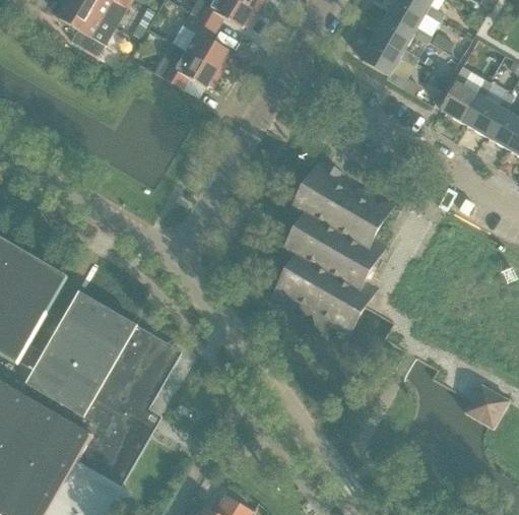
[(107,43),(117,24),(75,0),(64,0),(58,11),(62,13),(60,16),(83,29),(76,42),(84,46),(100,55),(107,43)]
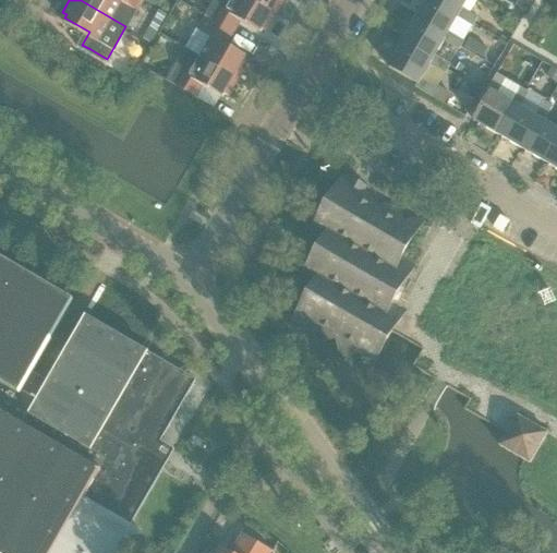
[(81,0),(125,26),(141,0),(81,0)]
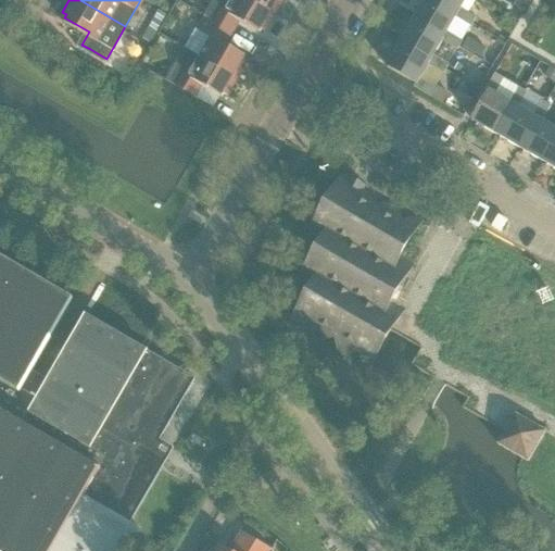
[(275,10),(259,0),(211,0),(204,11),(234,28),(240,16),(260,27),(262,24),(265,26),(275,10)]
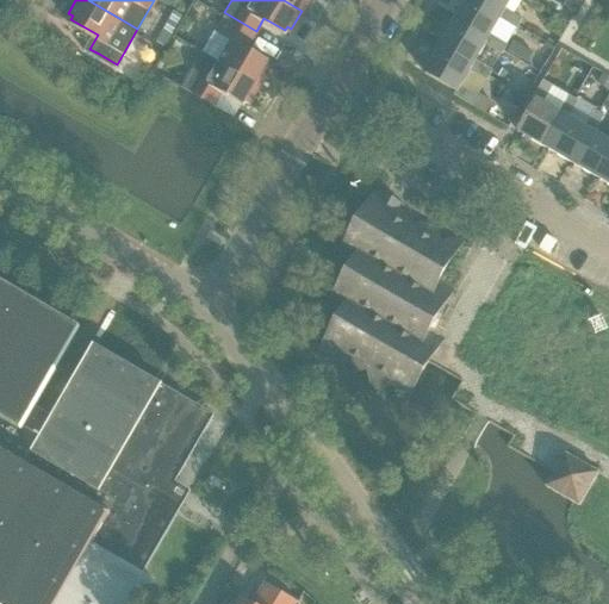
[(284,0),(302,11),(308,0),(284,0)]
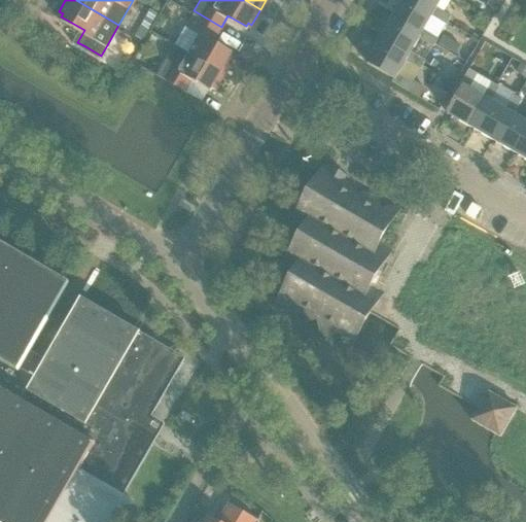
[(402,0),(390,21),(419,37),(432,45),(437,35),(424,28),(431,14),(407,0),(402,0)]
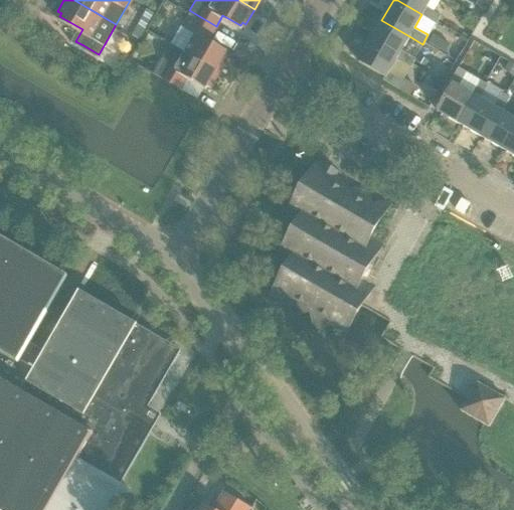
[(425,6),(429,0),(397,0),(421,14),(436,22),(440,14),(425,6)]
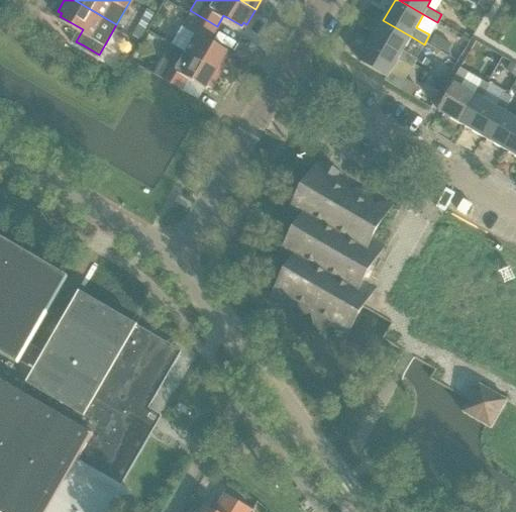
[(183,22),(172,41),(186,49),(186,48),(221,69),(230,53),(227,50),(228,47),(210,37),(217,26),(190,10),(183,22)]
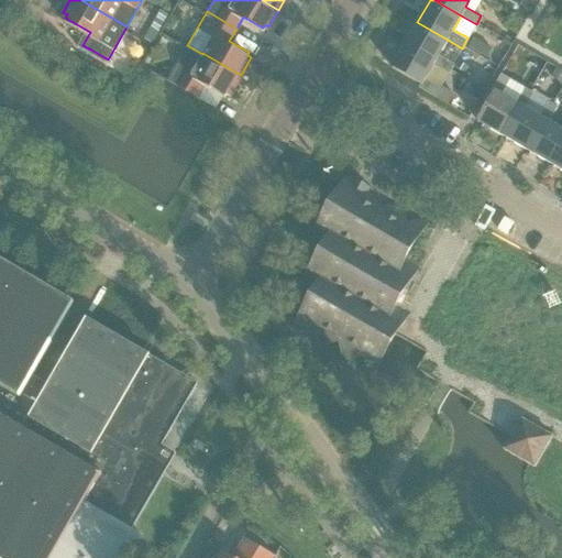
[(439,54),(448,40),(417,22),(404,45),(433,63),(449,72),(453,63),(439,54)]
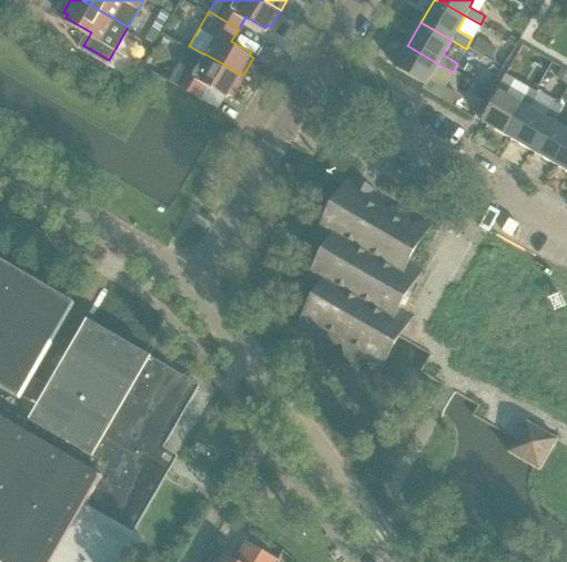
[(477,34),(473,43),(492,54),(496,46),(477,34)]
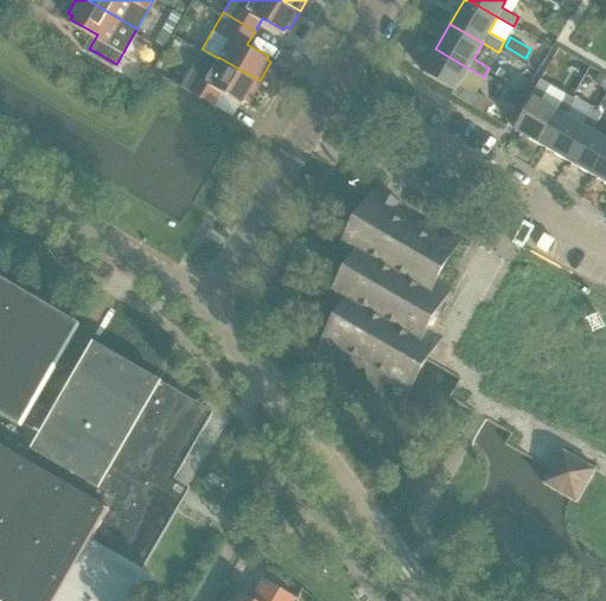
[(218,57),(218,58),(202,49),(202,48),(190,69),(182,83),(214,101),(221,88),(243,101),(244,97),(249,100),(260,81),(218,57)]
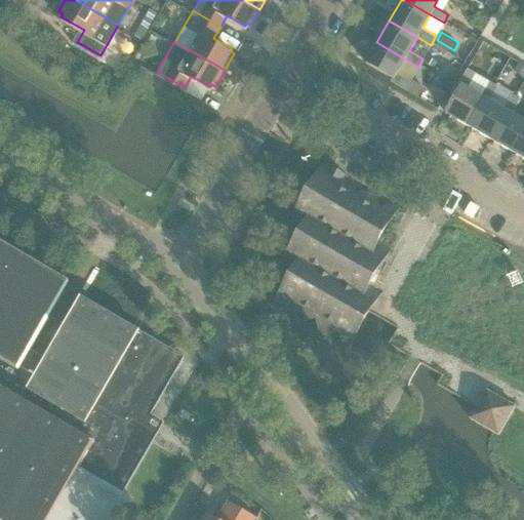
[(397,71),(404,58),(376,42),(365,60),(393,76),(391,78),(406,87),(410,79),(397,71)]
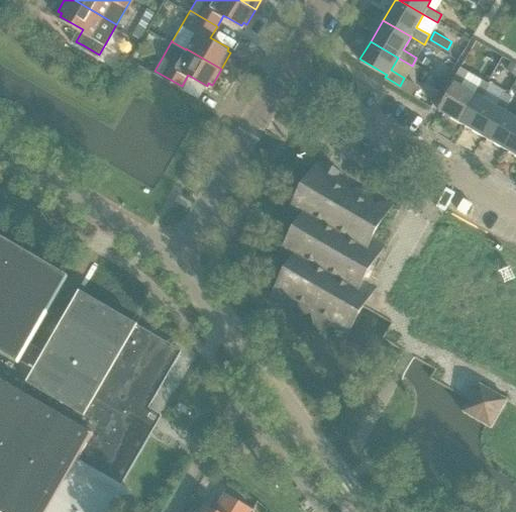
[(439,55),(448,60),(451,54),(443,48),(439,55)]
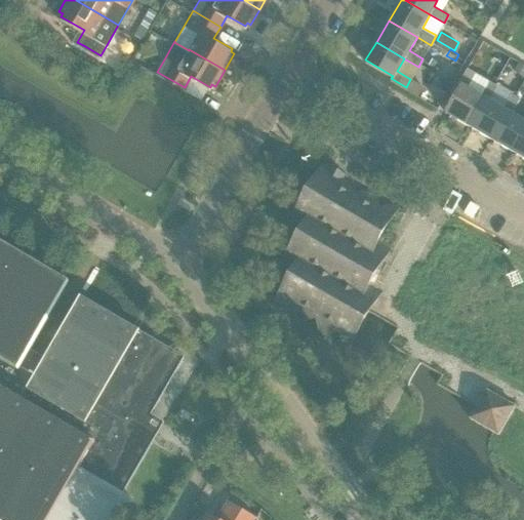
[(523,63),(518,60),(514,68),(523,74),(523,63)]
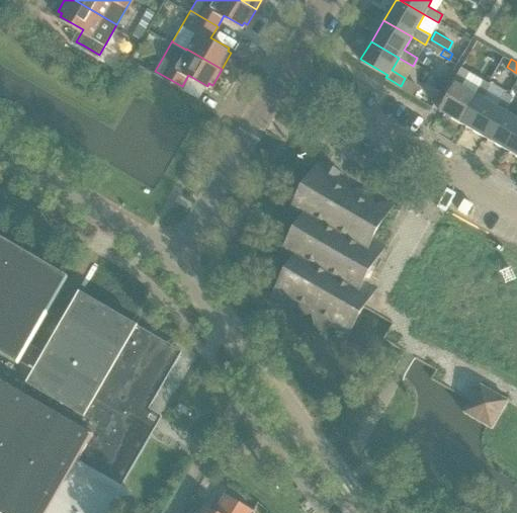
[(459,119),(475,93),(461,85),(469,70),(461,66),(452,82),(454,83),(440,108),(459,119)]
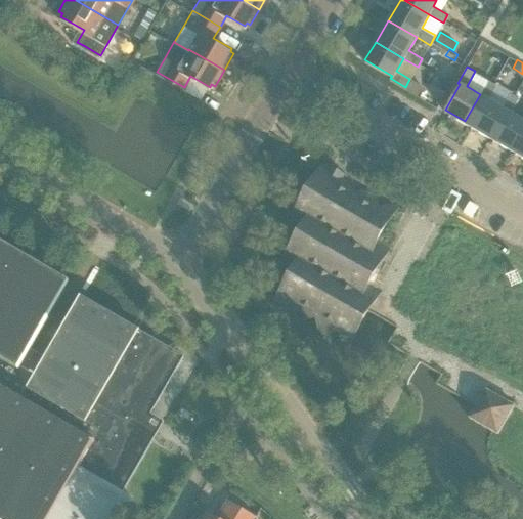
[(409,79),(406,84),(418,91),(422,84),(411,77),(409,79)]
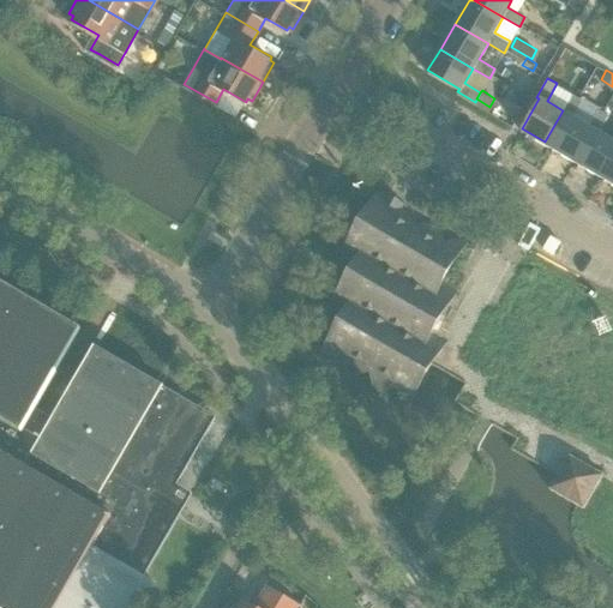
[(571,157),(589,126),(574,116),(583,98),(572,92),(563,110),(545,142),(571,157)]
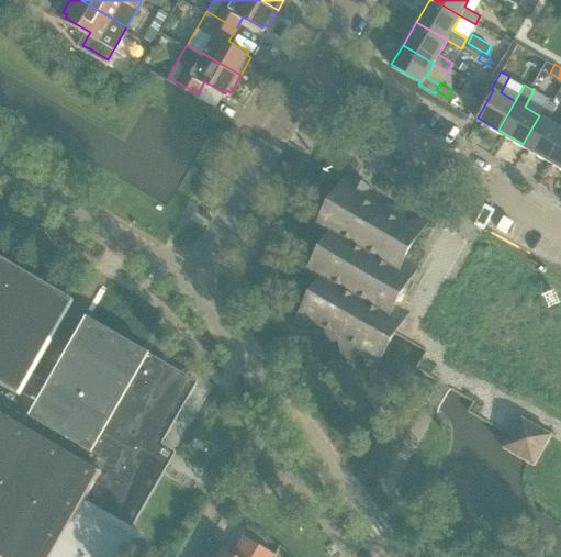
[(546,157),(560,131),(560,126),(548,120),(558,104),(549,99),(539,115),(523,144),(546,157)]
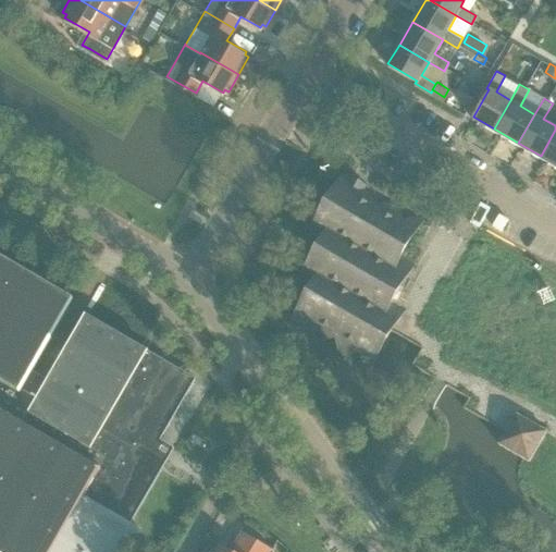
[(555,164),(555,130),(541,156),(555,164)]
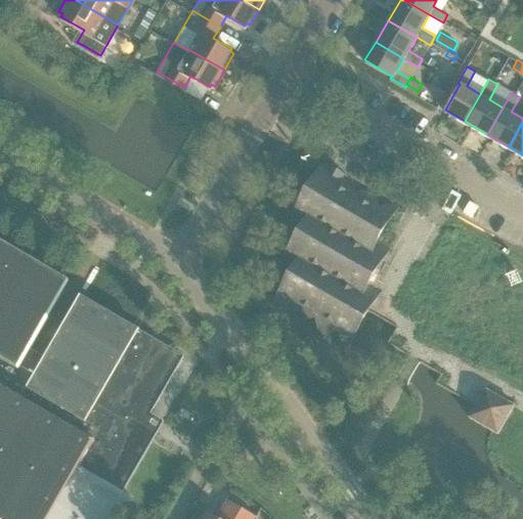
[(342,339),(347,341),(367,305),(378,289),(374,286),(368,294),(360,290),(386,247),(375,240),(395,204),(391,202),(386,210),(371,201),(376,192),(367,187),(362,197),(346,186),(351,178),(322,163),(292,215),(297,219),(302,211),(309,215),(285,258),(289,260),(294,252),(301,256),(275,300),(279,303),(284,295),(301,304),(296,312),(303,316),(308,308),(323,317),(318,326),(322,329),(327,331),(332,322),(346,331),(342,339)]
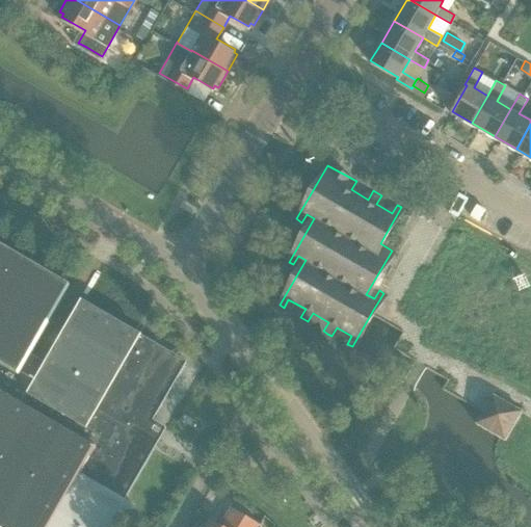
[(431,261),(427,267),(445,279),(466,243),(447,232),(442,241),(439,247),(434,255),(431,261)]
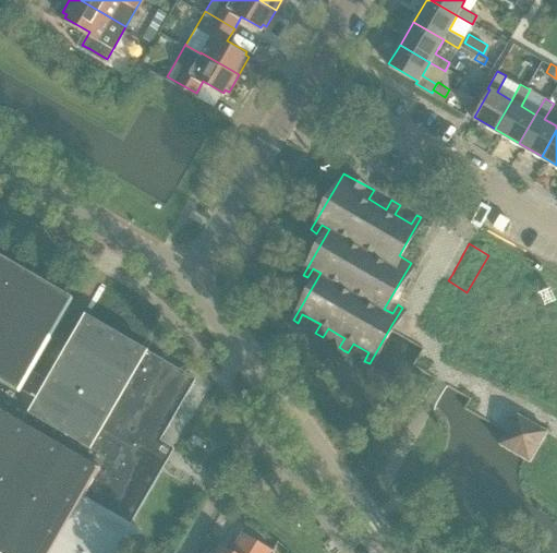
[(449,244),(445,251),(460,260),(463,253),(449,244)]
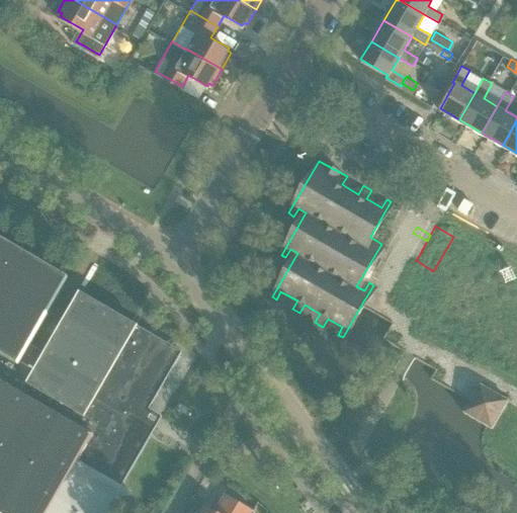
[(413,233),(409,239),(423,248),(427,241),(413,233)]
